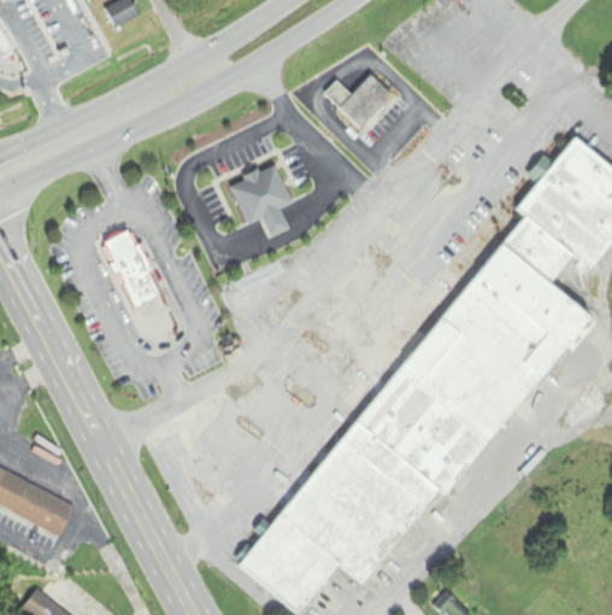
[(128,0),(110,9),(118,29),(146,17),(139,0),(128,0)]
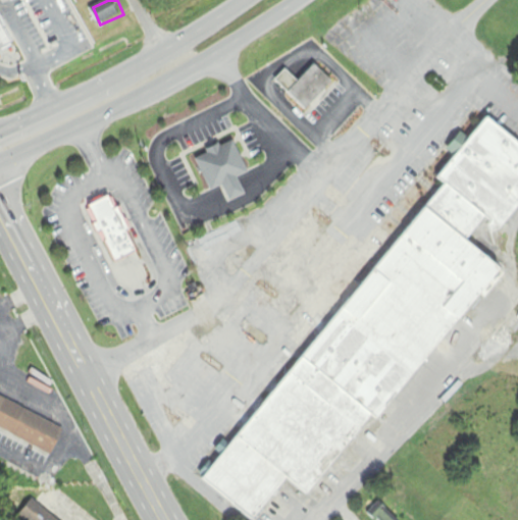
[(0,47),(9,43),(0,26),(0,47)]
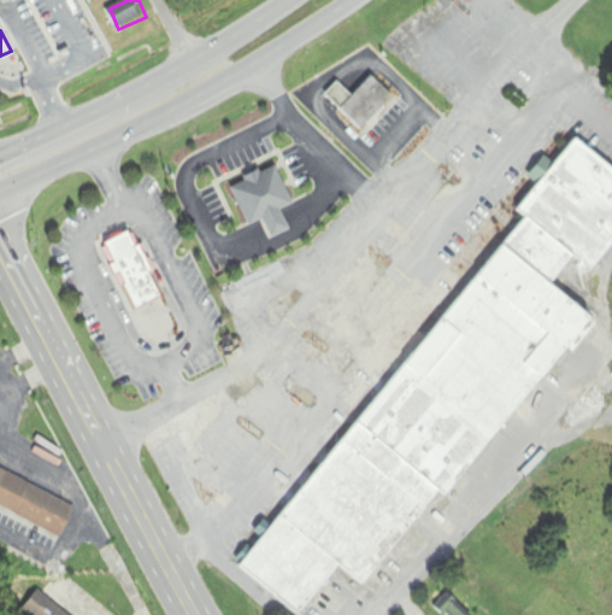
[(336,80),(325,92),(360,124),(392,93),(372,75),(352,94),(336,80)]
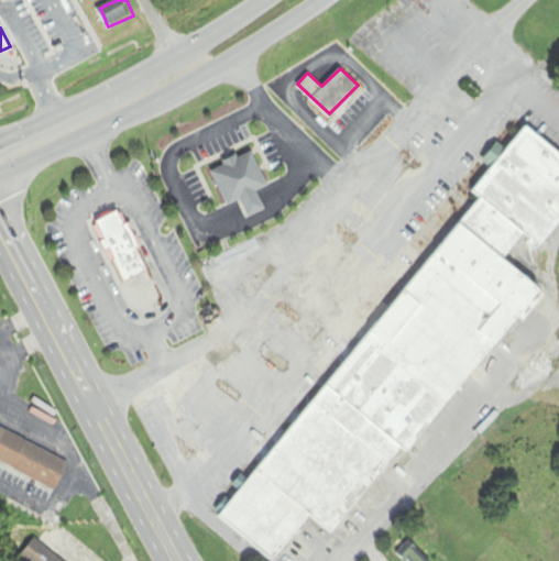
[(220,514),(274,557),(309,513),(331,530),(401,444),(407,450),(518,312),(524,318),(545,292),(502,256),(524,230),(540,243),(558,220),(558,151),(525,123),(472,188),(480,195),(220,514)]
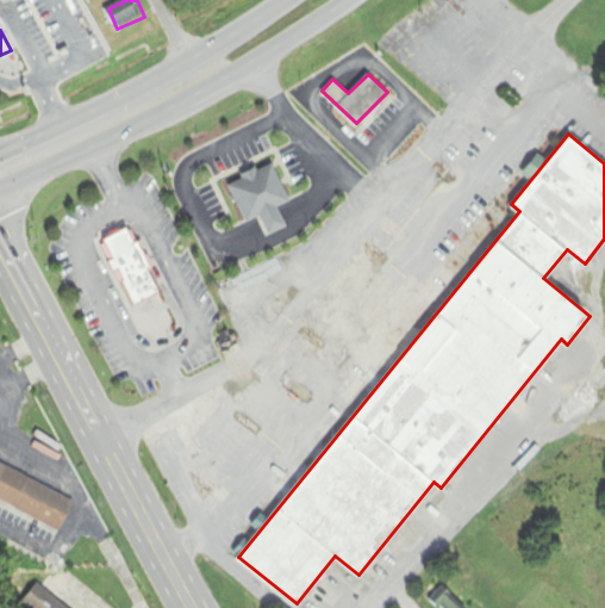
[(229,182),(247,217),(260,211),(269,229),(284,222),(275,204),(287,197),(270,163),(259,169),(255,163),(239,172),(242,175),(229,182)]
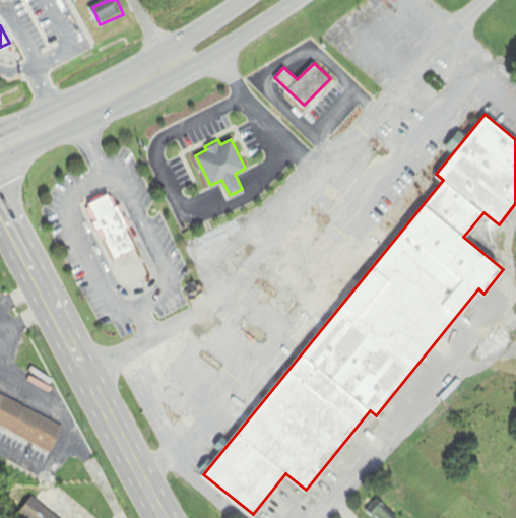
[(114,258),(135,248),(125,228),(128,225),(117,203),(114,205),(108,192),(87,202),(95,217),(91,219),(97,229),(101,227),(107,237),(104,238),(114,258)]
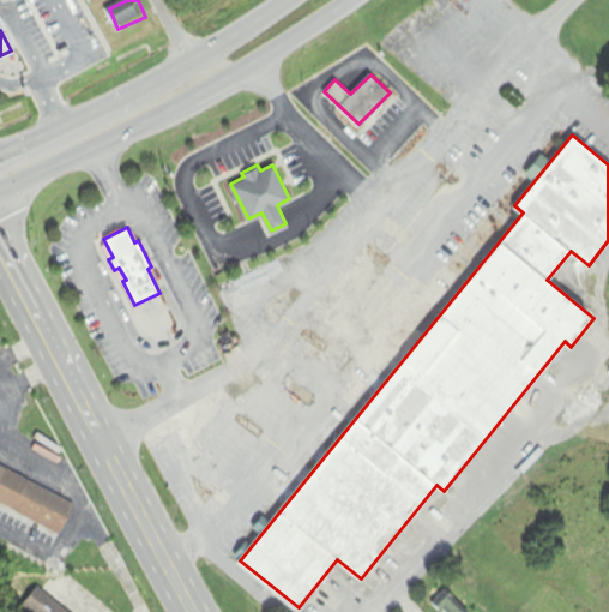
[(0,461),(0,503),(65,534),(82,499),(0,461)]
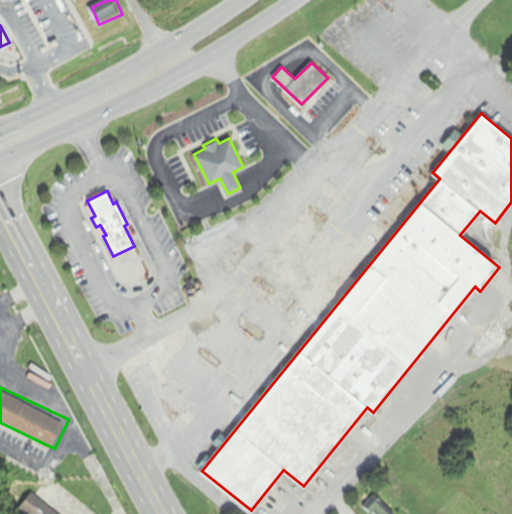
[(23,513),(60,513),(33,494),(20,512),(23,513)]
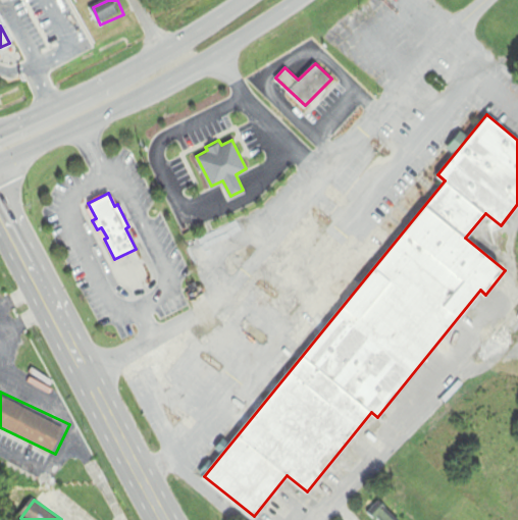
[(372,513),(380,519),(401,519),(403,519),(381,502),(372,513)]
